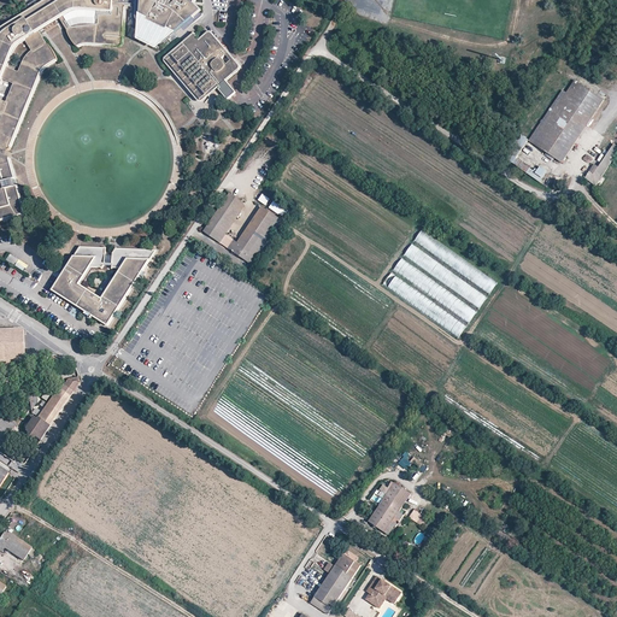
[(0,147),(6,151),(7,151),(9,151),(10,150),(11,148),(40,76),(42,71),(45,70),(47,68),(57,60),(56,57),(52,48),(47,45),(40,33),(60,19),(64,17),(75,11),(98,12),(113,13),(115,5),(115,0),(47,0),(1,29),(0,30),(0,147)]
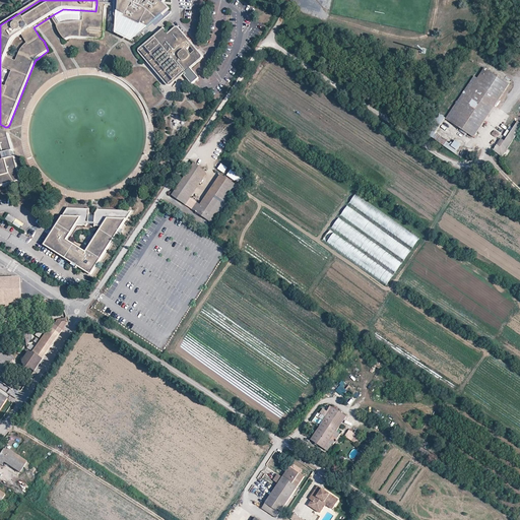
[(118,0),(117,23),(121,26),(122,28),(122,30),(124,31),(125,33),(127,34),(129,34),(131,33),(133,31),(137,35),(168,8),(163,2),(164,0),(118,0)]
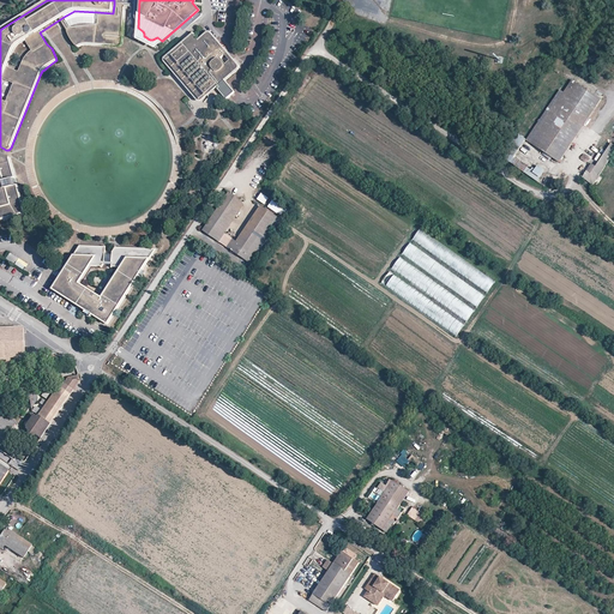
[(64,17),(60,19),(68,32),(67,32),(68,35),(71,40),(73,43),(77,47),(79,47),(86,44),(118,47),(120,47),(121,44),(122,43),(125,8),(124,6),(122,6),(114,5),(113,13),(97,12),(96,25),(84,24),(80,24),(78,25),(71,28),(64,17)]
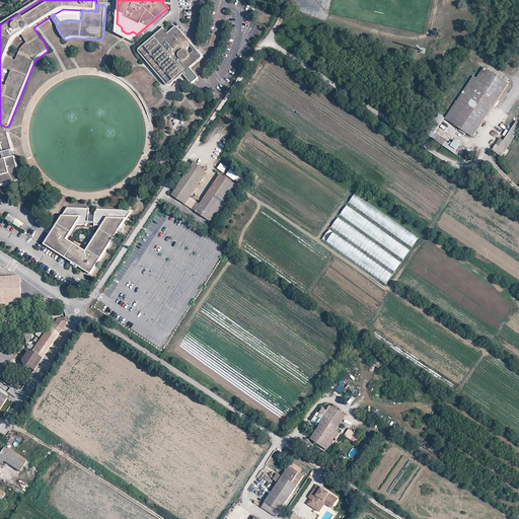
[(137,34),(133,31),(131,32),(129,33),(127,33),(125,32),(124,31),(122,30),(122,28),(121,26),(117,23),(116,33),(130,41),(137,34)]
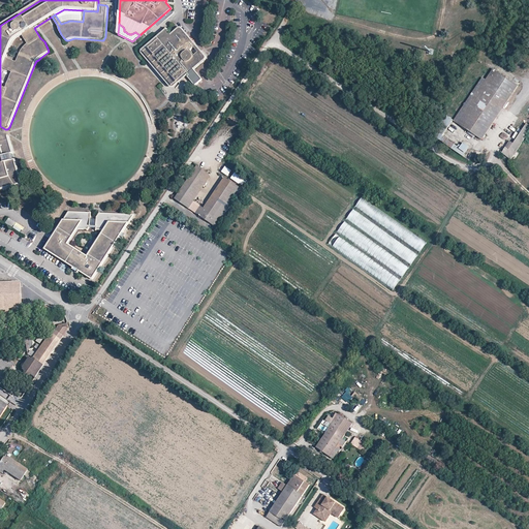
[(142,54),(148,61),(170,88),(170,89),(172,88),(175,88),(204,62),(205,61),(206,59),(207,58),(206,56),(182,29),(180,28),(178,29),(170,35),(166,29),(142,51),(142,53),(142,54)]
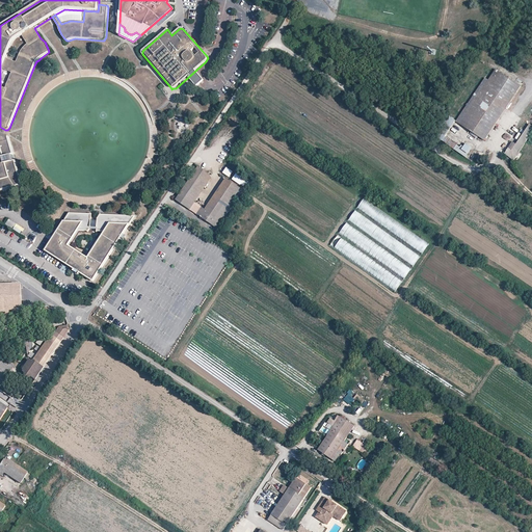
[(488,80),(485,78),(456,122),(472,132),(479,136),(485,140),(521,86),(496,70),(488,80)]
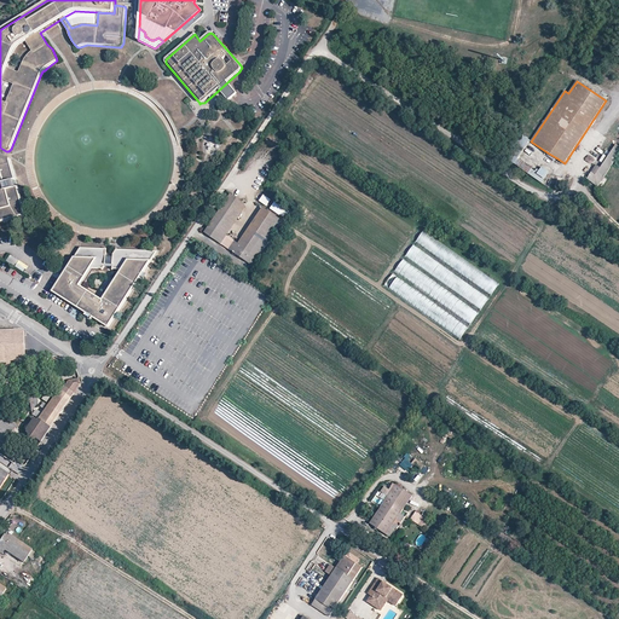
[(531,140),(520,133),(520,134),(504,157),(515,165),(519,160),(531,140)]
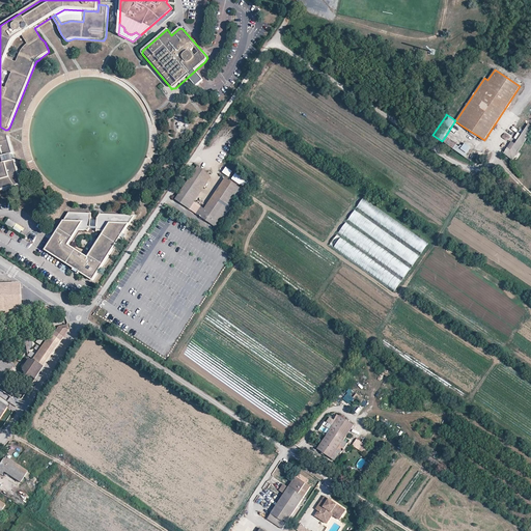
[(15,154),(9,136),(9,135),(4,133),(5,130),(0,127),(0,190),(20,186),(21,185),(22,183),(22,180),(17,160),(16,160),(14,154),(15,154)]
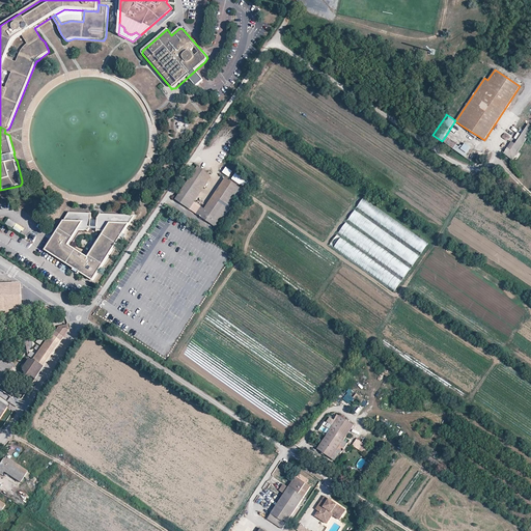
[(507,147),(504,154),(513,160),(530,133),(530,129),(527,127),(511,150),(507,147)]
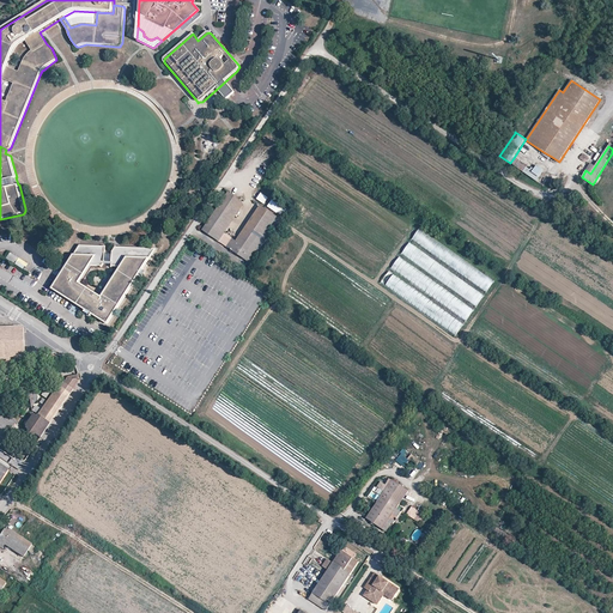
[(530,169),(514,158),(510,163),(536,181),(539,177),(532,173),(534,169),(532,168),(530,169)]
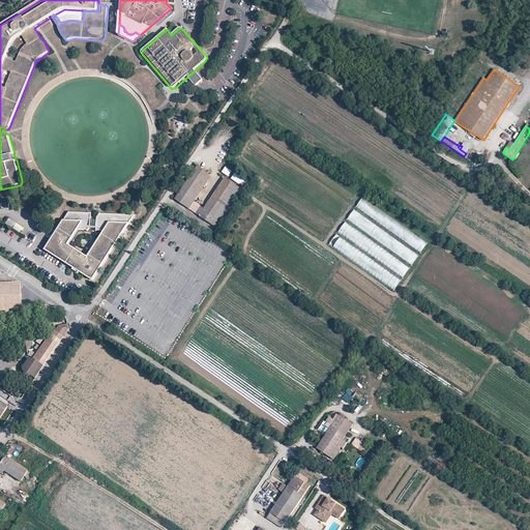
[(465,143),(462,146),(460,149),(466,153),(471,147),(465,143)]
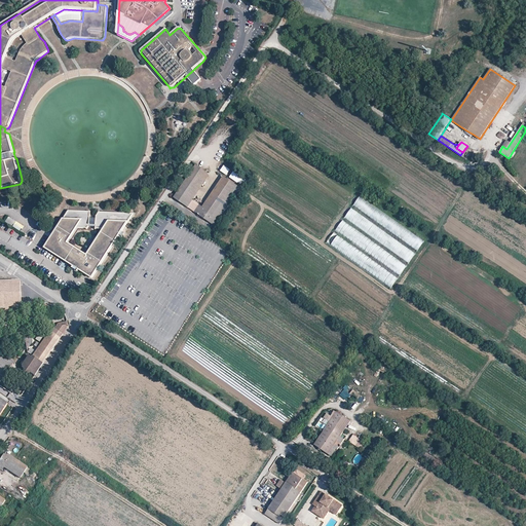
[(221,172),(227,175),(230,170),(224,165),(221,172)]
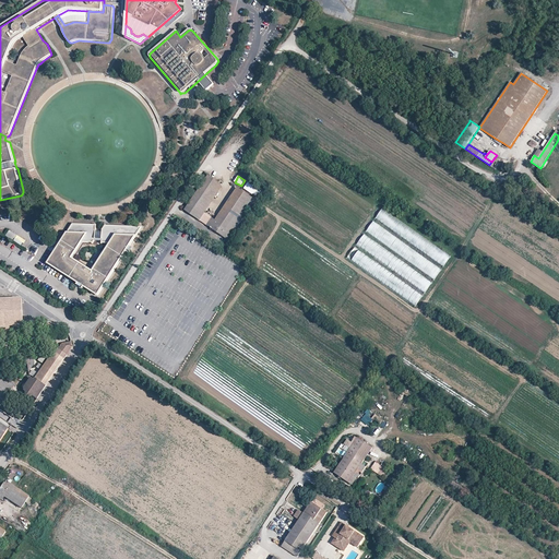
[(209,177),(190,204),(204,213),(223,187),(209,177)]
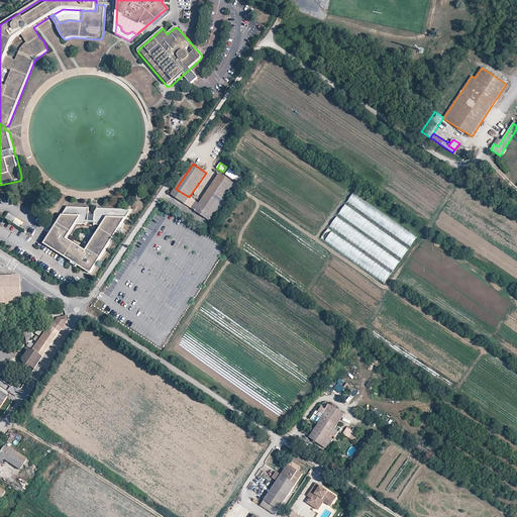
[(229,169),(225,174),(233,180),(237,175),(229,169)]
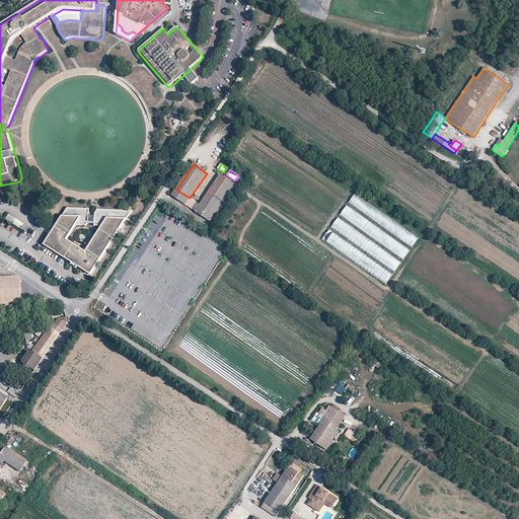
[(221,175),(200,206),(216,217),(237,187),(221,175)]
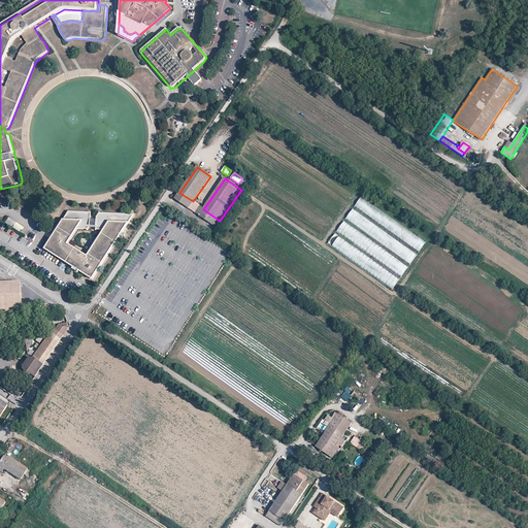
[(179,193),(175,199),(216,227),(220,221),(203,209),(193,201),(179,193)]
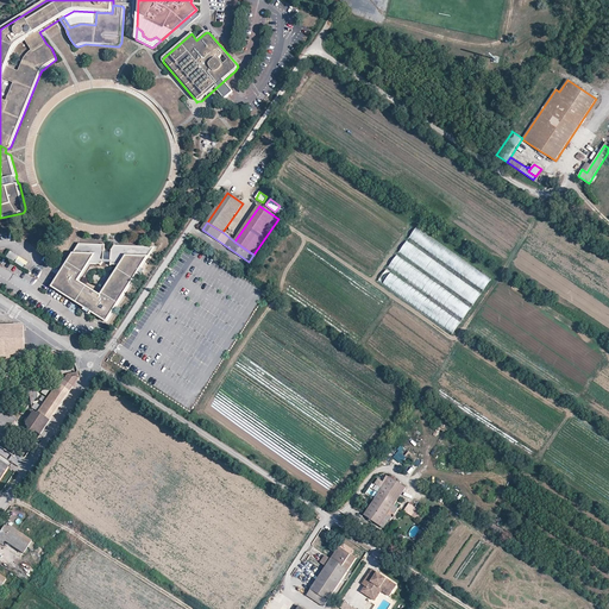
[(482,293),(491,280),(418,226),(408,238),(420,246),(416,248),(407,240),(399,252),(418,265),(422,264),(424,268),(428,272),(429,275),(426,276),(420,272),(414,278),(409,281),(418,287),(421,286),(419,288),(424,292),(428,290),(431,288),(446,283),(447,287),(472,306),(482,293)]
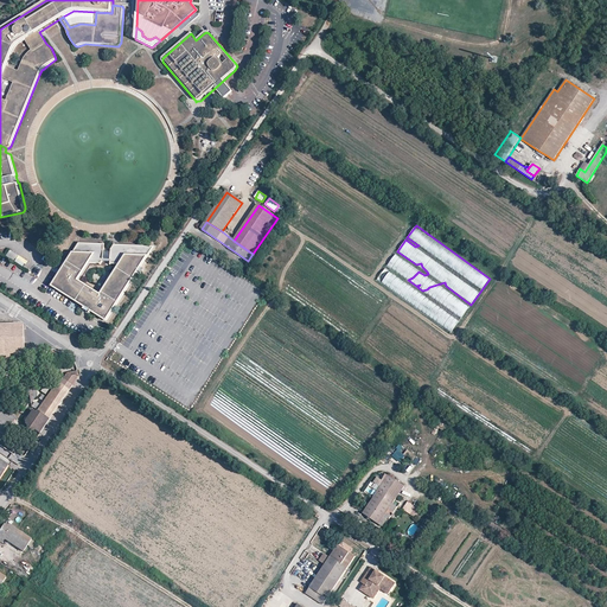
[(107,259),(108,243),(81,242),(52,286),(108,321),(157,247),(116,244),(113,248),(113,263),(121,264),(102,294),(80,279),(91,262),(103,263),(107,259)]
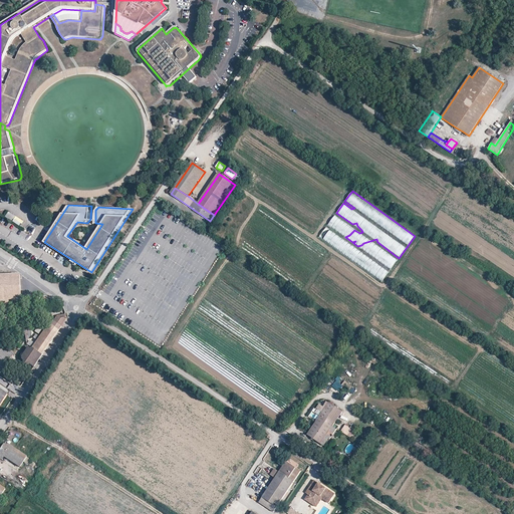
[(328,226),(340,233),(346,223),(333,216),(328,226)]
